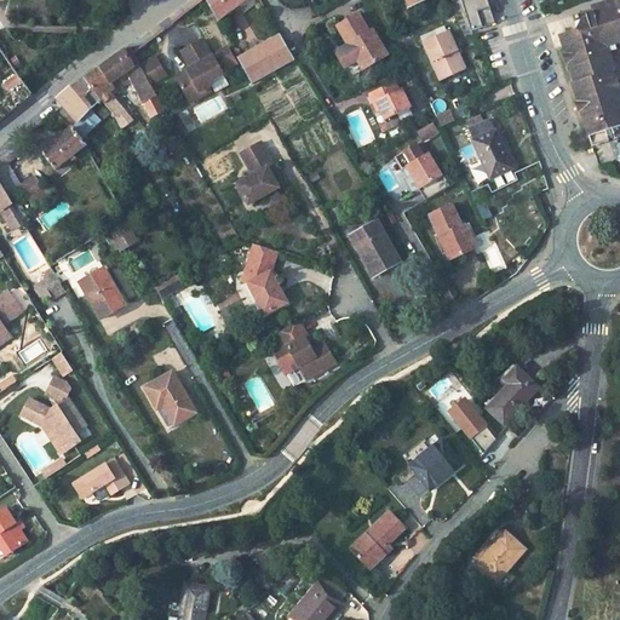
[(204,0),(217,22),(247,0),(204,0)]
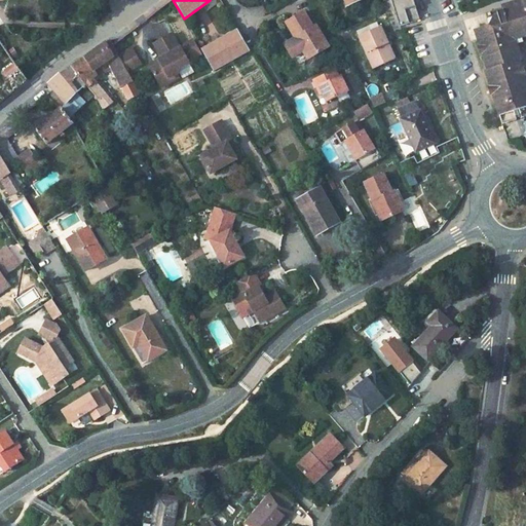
[(395,0),(399,11),(405,9),(408,22),(419,19),(413,0),(395,0)]
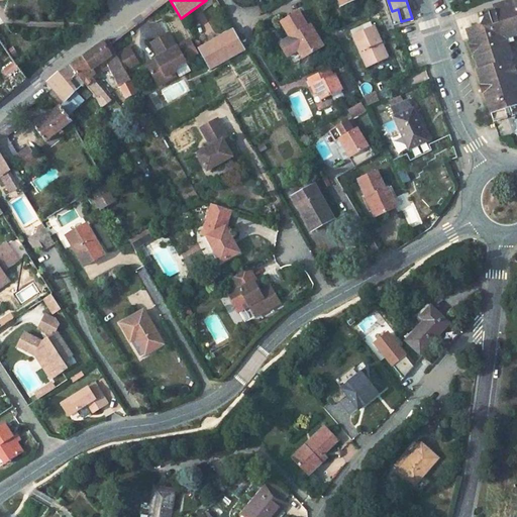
[(516,0),(513,0),(494,6),(495,9),(489,11),(490,14),(479,17),(481,23),(467,28),(479,67),(476,68),(492,119),(507,115),(506,112),(513,110),(511,104),(516,102),(516,81),(509,58),(511,57),(507,42),(516,40),(515,35),(516,34),(516,0)]
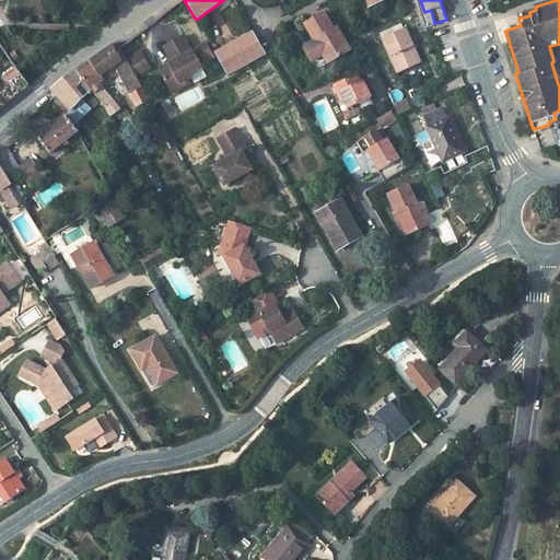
[(324,14),(304,26),(316,46),(313,48),(322,65),(328,60),(330,63),(350,51),(336,28),(333,31),(324,14)]
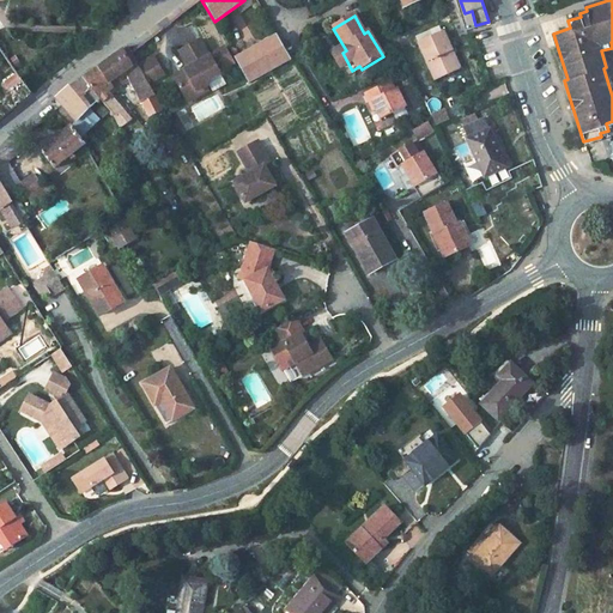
[(437,28),(416,38),(418,43),(439,34),(437,28)]
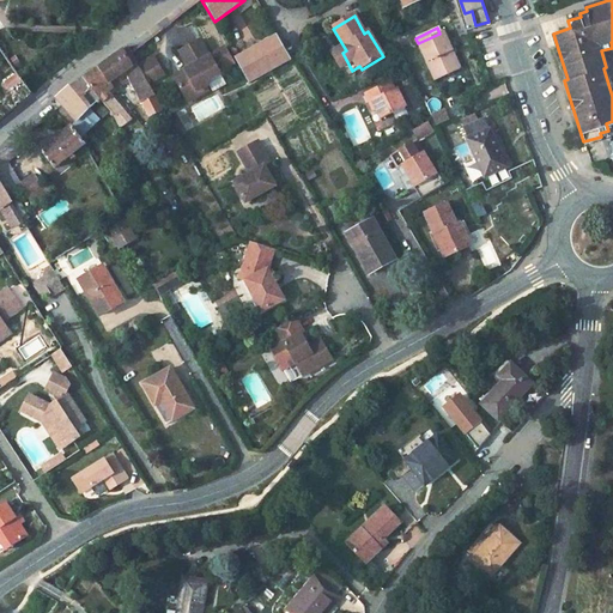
[(439,34),(418,43),(426,64),(432,61),(439,79),(461,70),(444,31),(439,34)]
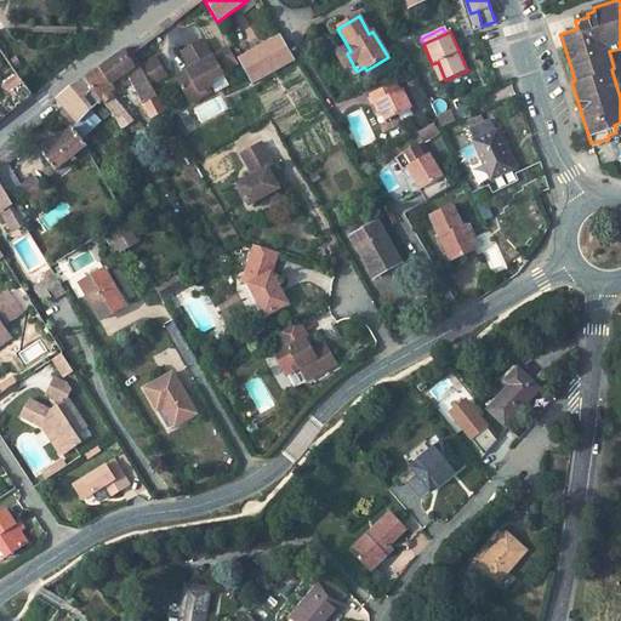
[(281,35),(238,60),(252,85),(296,60),(281,35)]
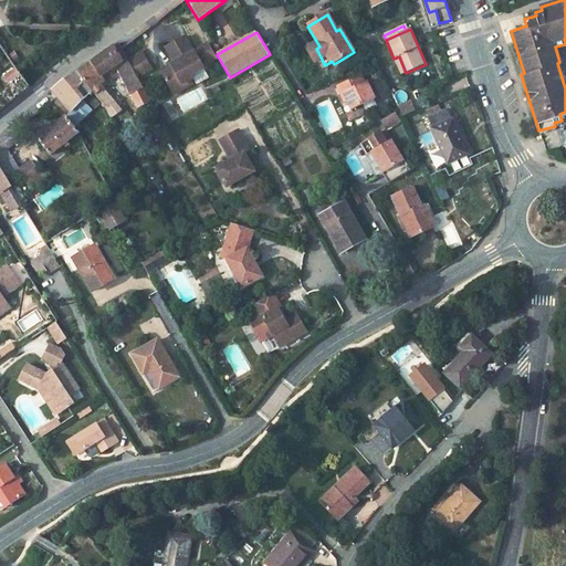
[(182,35),(165,45),(174,60),(169,62),(171,66),(161,72),(174,95),(181,91),(180,85),(192,79),(191,75),(201,69),(182,35)]
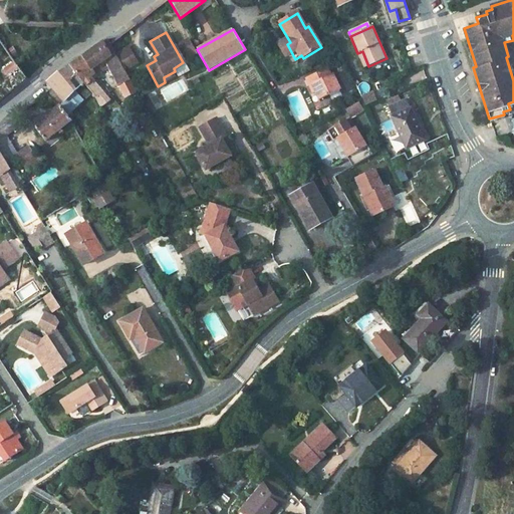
[(106,39),(102,42),(111,56),(104,62),(126,98),(138,92),(123,69),(114,54),(106,39)]
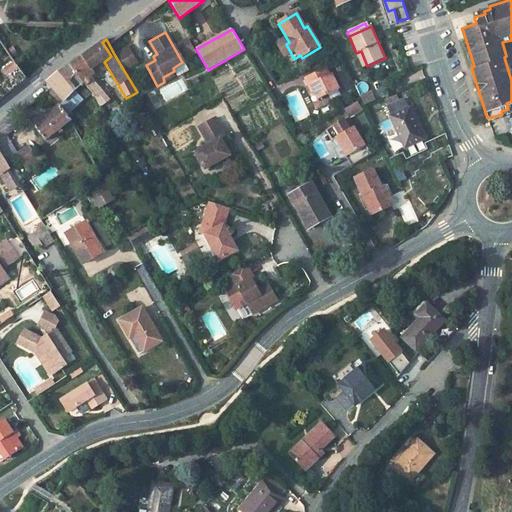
[(102,42),(70,66),(84,83),(92,77),(96,74),(93,71),(104,62),(111,56),(102,42)]
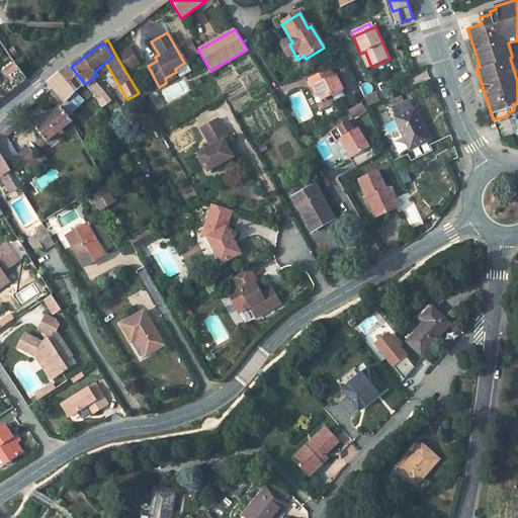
[(126,48),(115,55),(124,70),(136,64),(126,48)]
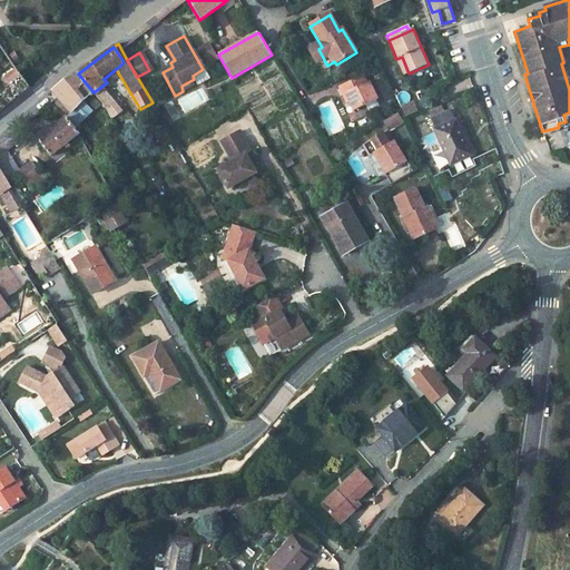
[(402,57),(396,59),(404,76),(409,74),(402,57)]
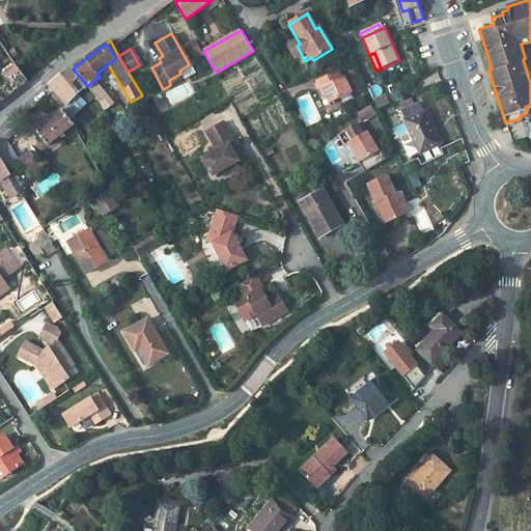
[(59,78),(49,86),(65,105),(87,86),(73,68),(72,66),(63,73),(59,78)]
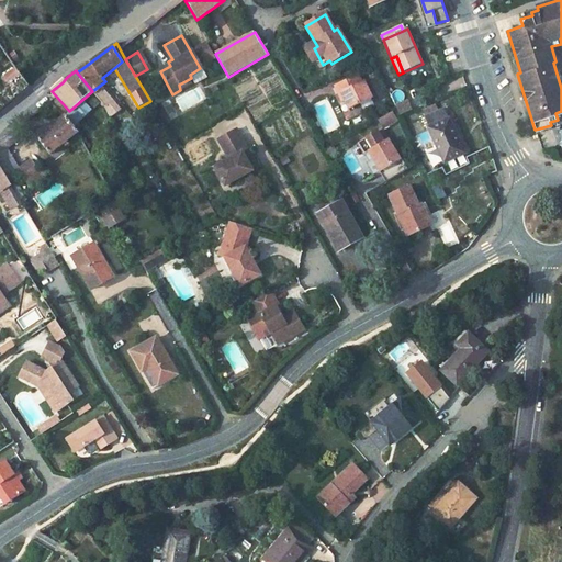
[(358,77),(338,86),(346,102),(349,110),(372,100),(363,82),(361,83),(358,77)]
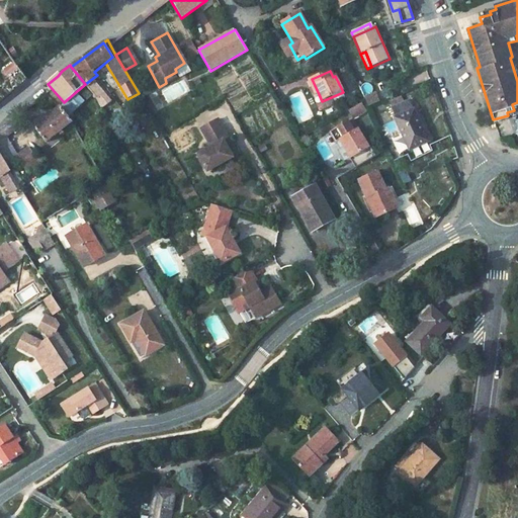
[(93,78),(85,84),(92,92),(99,86),(93,78)]
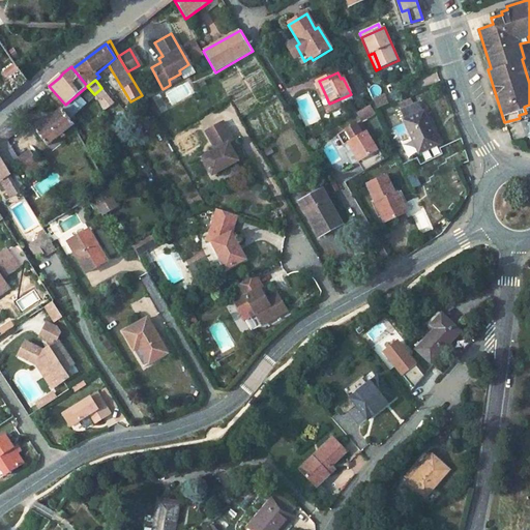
[(319,81),(316,82),(323,97),(326,96),(319,81)]
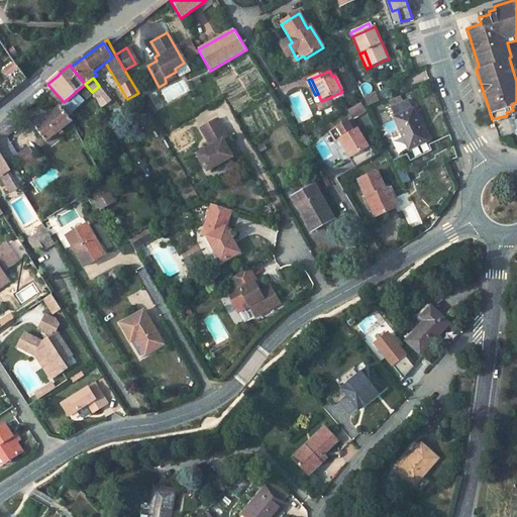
[(64,102),(47,84),(39,90),(59,107),(70,120),(97,99),(92,92),(85,84),(64,102)]
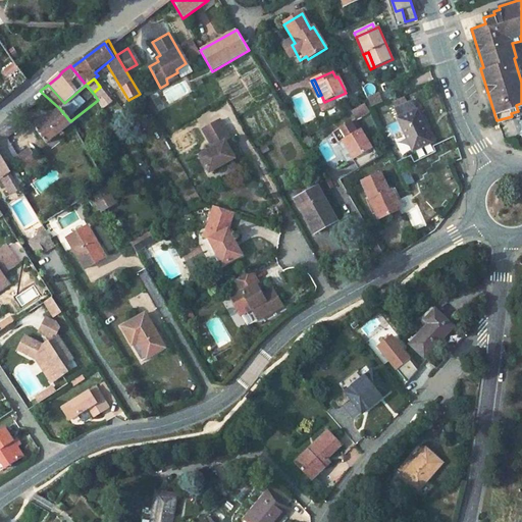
[(100,87),(93,93),(98,100),(106,95),(100,87)]
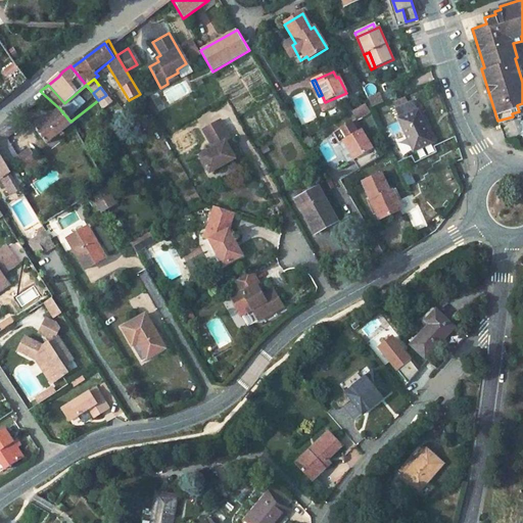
[(106,95),(98,100),(105,112),(117,106),(110,94),(106,95)]
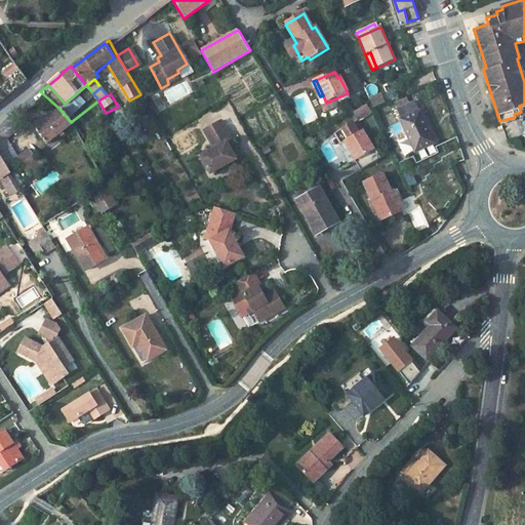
[(380,95),(368,101),(373,110),(385,105),(380,95)]
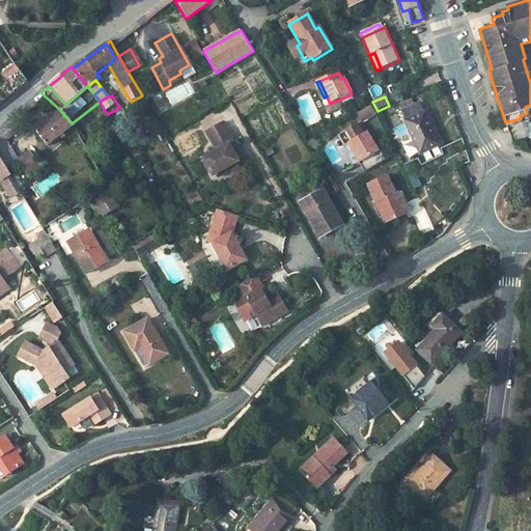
[(409,96),(394,103),(400,114),(414,107),(409,96)]
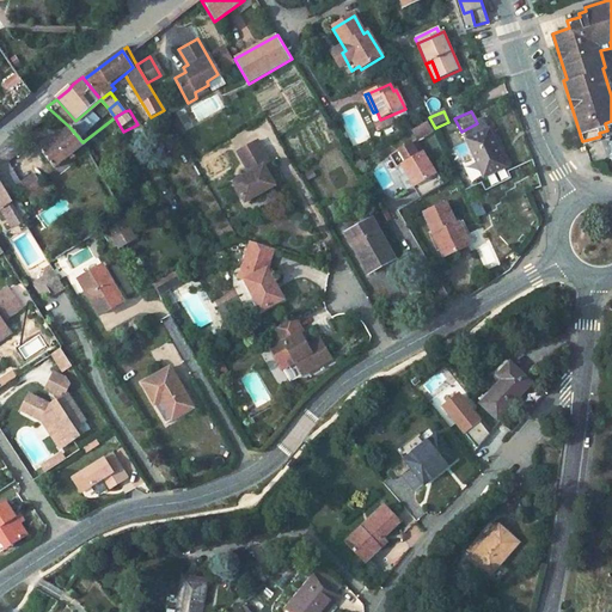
[(477,123),(461,132),(467,142),(466,144),(484,181),(506,170),(489,134),(488,133),(482,121),(477,123)]
